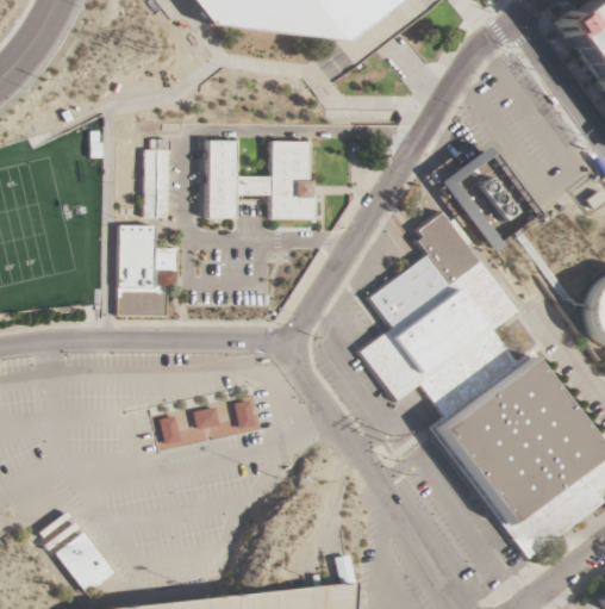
[(391,0),(337,43),(209,24),(191,0),(391,0)]
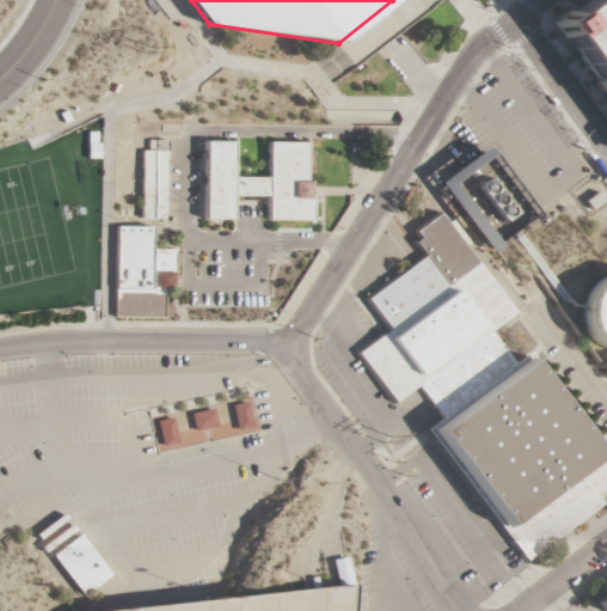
[(606,0),(606,92),(553,22),(583,0),(606,0)]
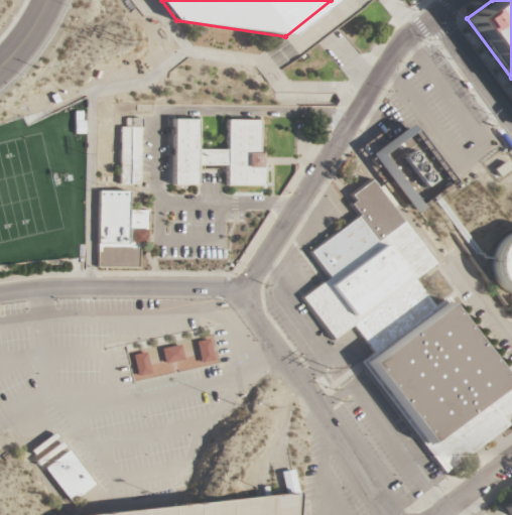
[(124,184),(143,184),(143,118),(124,117),(124,184)]
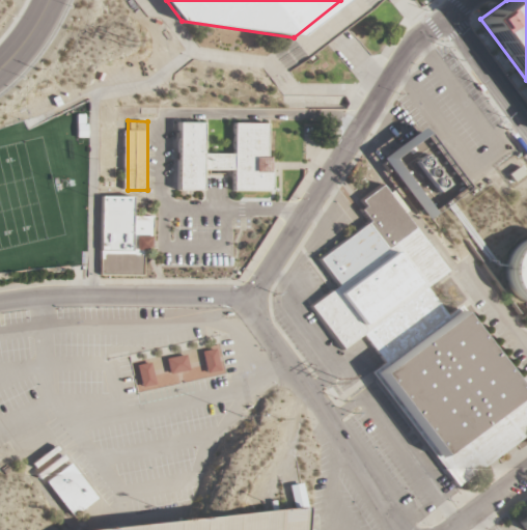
[(238,122),(237,154),(206,154),(206,121),(182,121),(181,190),(205,190),(205,170),(236,170),(236,191),(273,191),(274,122),(238,122)]
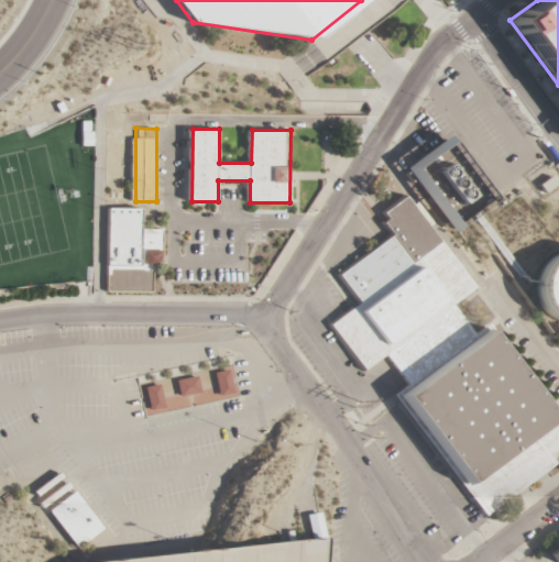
[(458,232),(409,168),(452,135),(501,199),(458,232)]
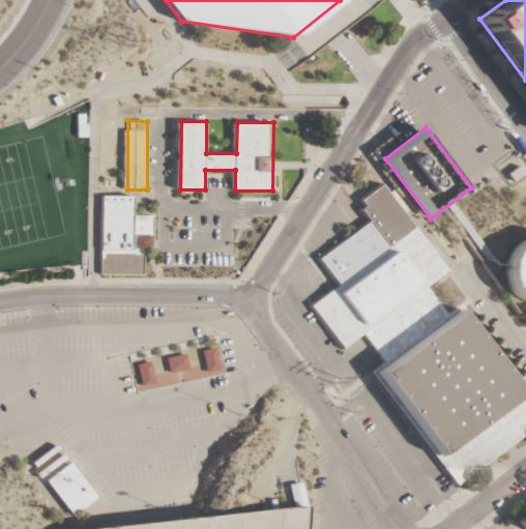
[(459,486),(525,434),(525,388),(462,304),(449,314),(429,286),(448,271),(383,184),(361,201),(367,207),(361,210),(372,223),(321,261),(341,286),(313,307),(346,351),(366,335),(387,363),(374,374),(459,486)]
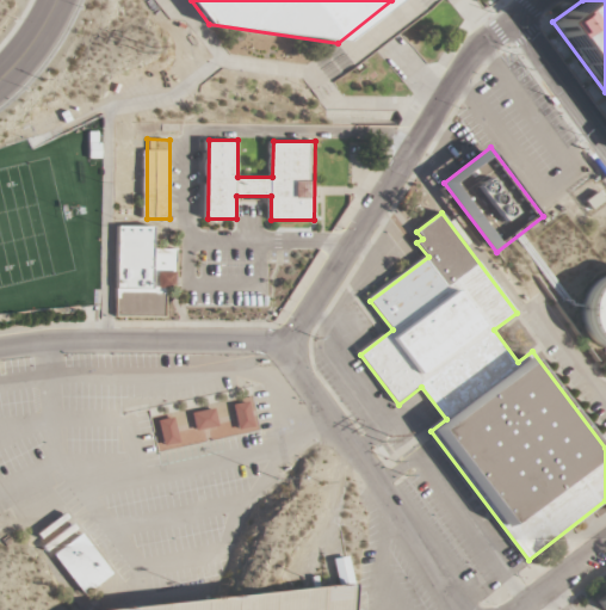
[(118,316),(166,318),(166,288),(177,288),(178,248),(156,248),(156,226),(119,226),(118,316)]
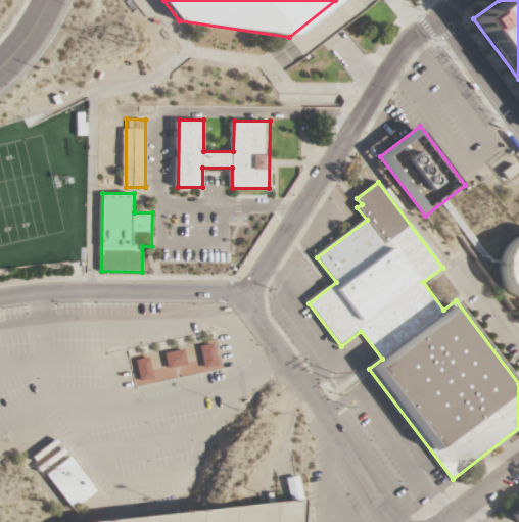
[(518,239),(515,241),(507,249),(503,261),(504,272),(507,283),(515,291),(518,293),(518,239)]
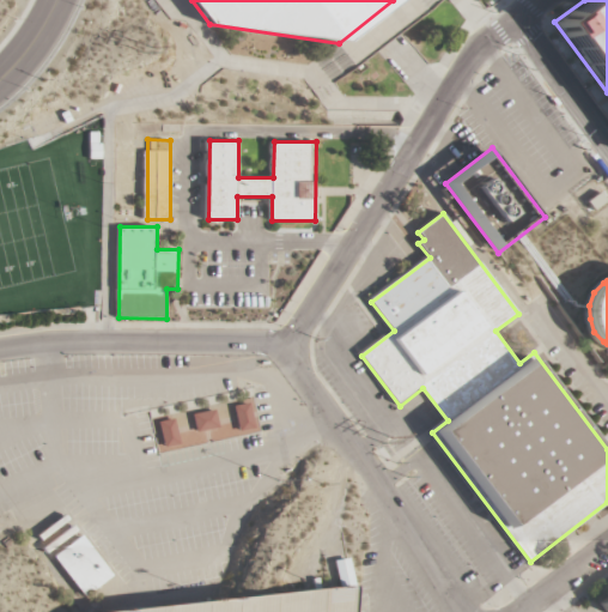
[(253,403),(237,406),(242,430),(257,426),(253,403)]
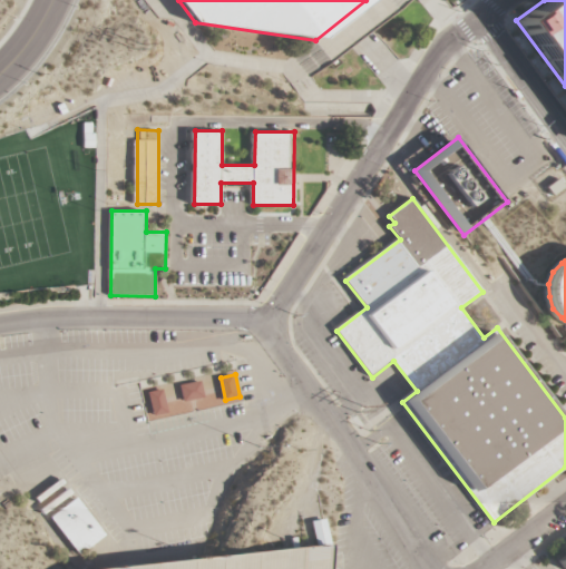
[(204,380),(183,384),(186,401),(207,396),(204,380)]
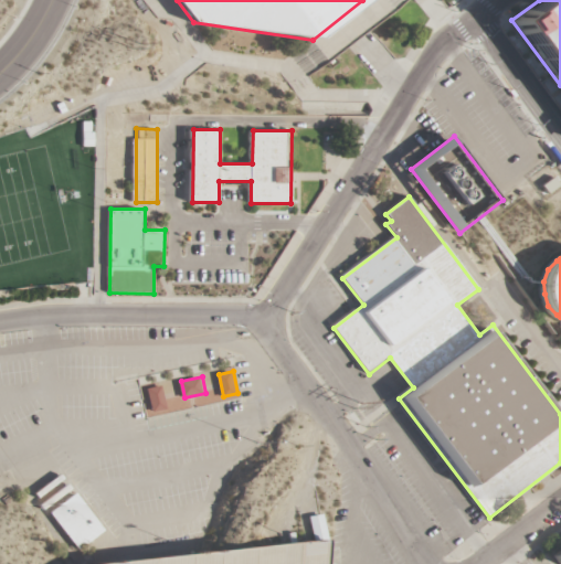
[(163,385),(150,387),(155,411),(169,408),(163,385)]
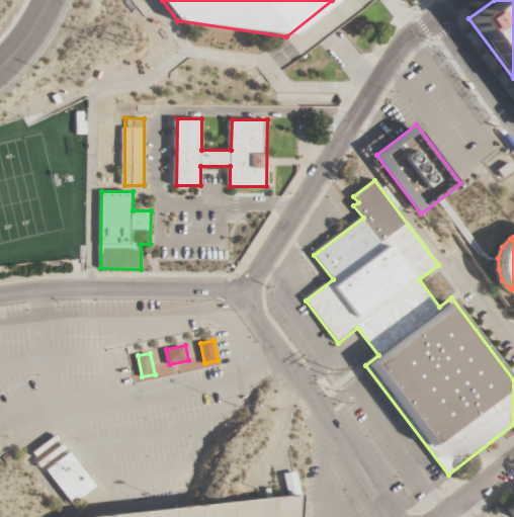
[(71,452),(48,470),(75,504),(98,486),(71,452)]
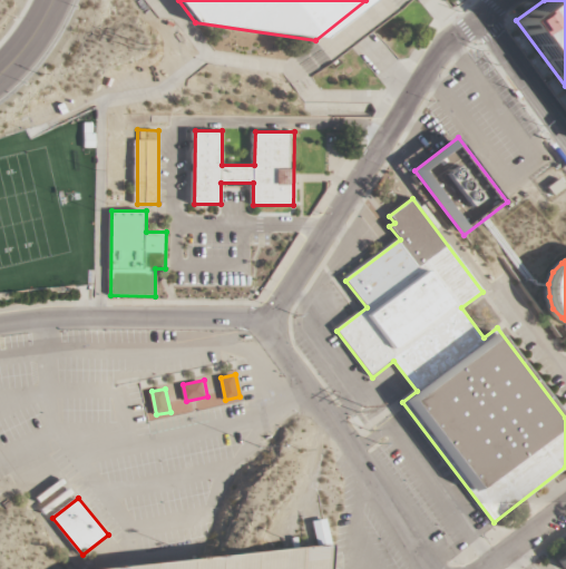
[(324,518),(312,521),(316,545),(330,542),(324,518)]
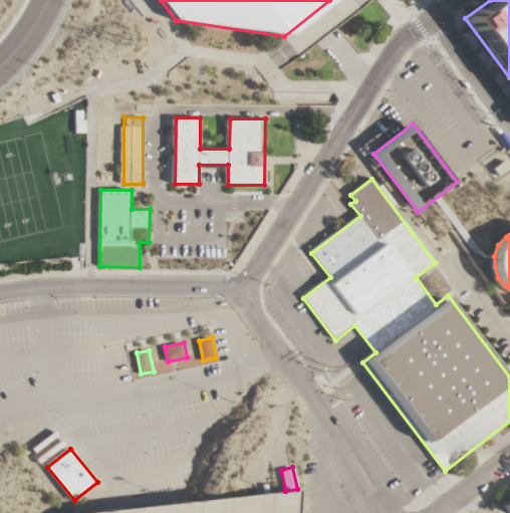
[(298,512),(296,491),(97,512),(298,512)]
